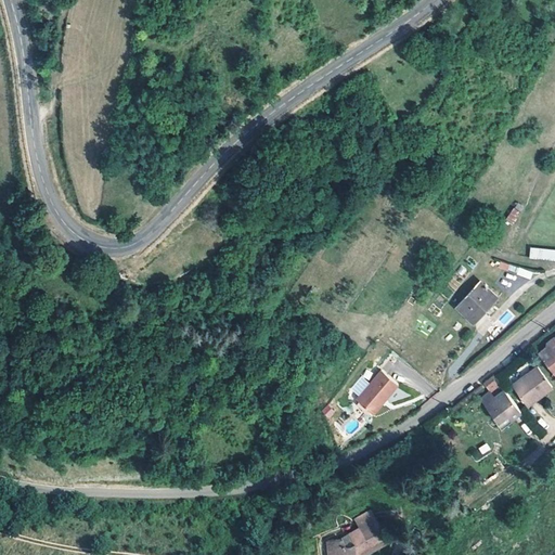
[(513,207),(506,220),(514,224),(520,211),(513,207)]
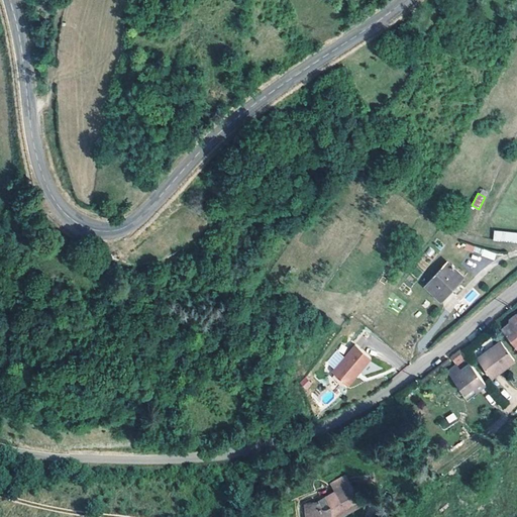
[(516,232),(493,231),(493,241),(516,242),(516,232)]
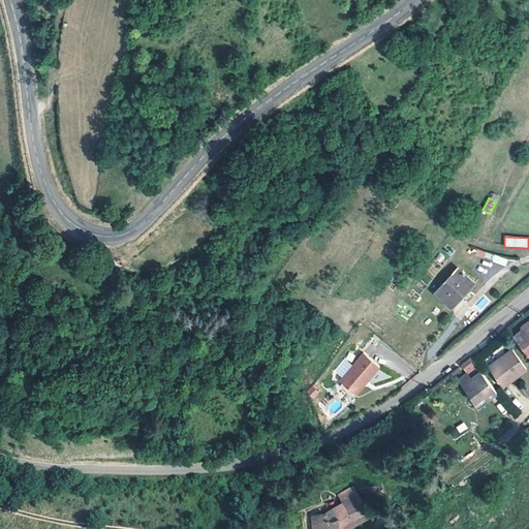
[(494,255),(492,261),(505,266),(507,259),(494,255)]
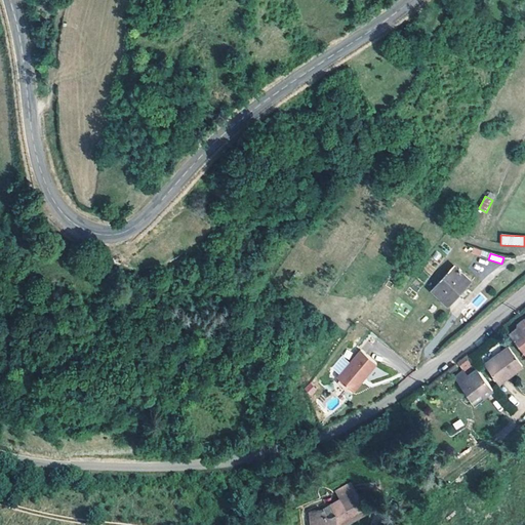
[(471,280),(454,267),(435,290),(450,304),(471,280)]
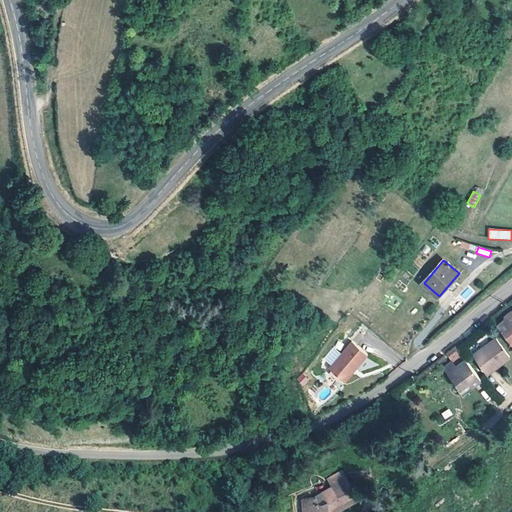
[(511,346),(511,313),(505,319),(506,321),(498,328),(511,346)]
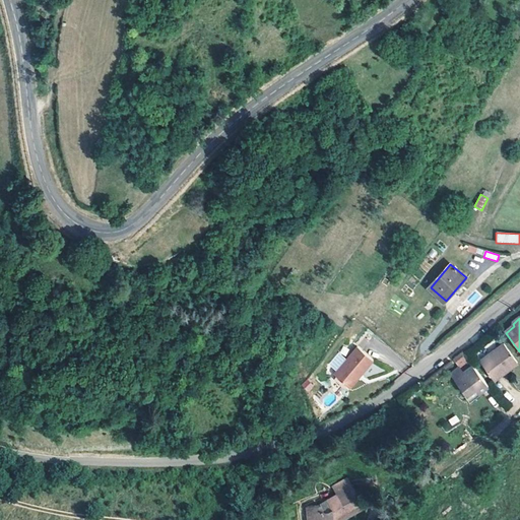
[(502,371),(503,372),(516,363),(503,342),(479,359),(493,378),(502,371)]
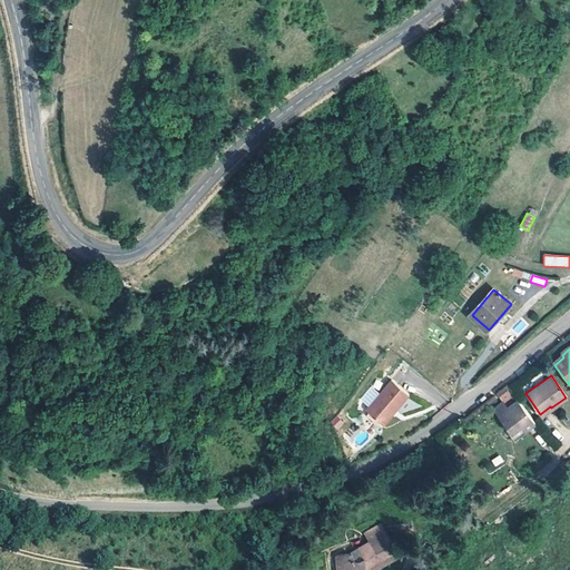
[(386,425),(410,394),(393,380),(367,411),(386,425)]
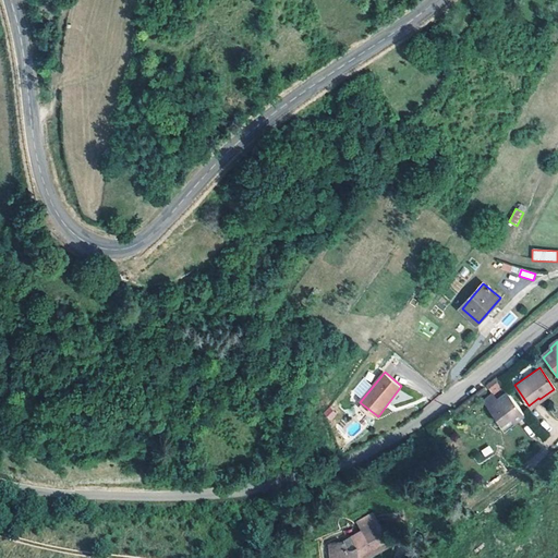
[(505,391),(495,398),(486,404),(498,422),(507,415),(510,420),(521,413),(505,391)]
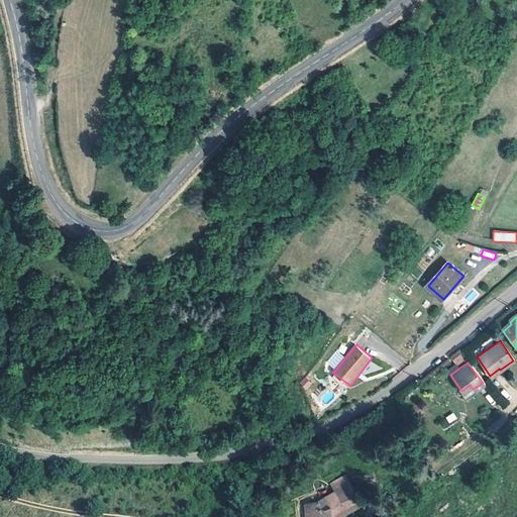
[(446,370),(450,375),(458,369),(455,364),(446,370)]
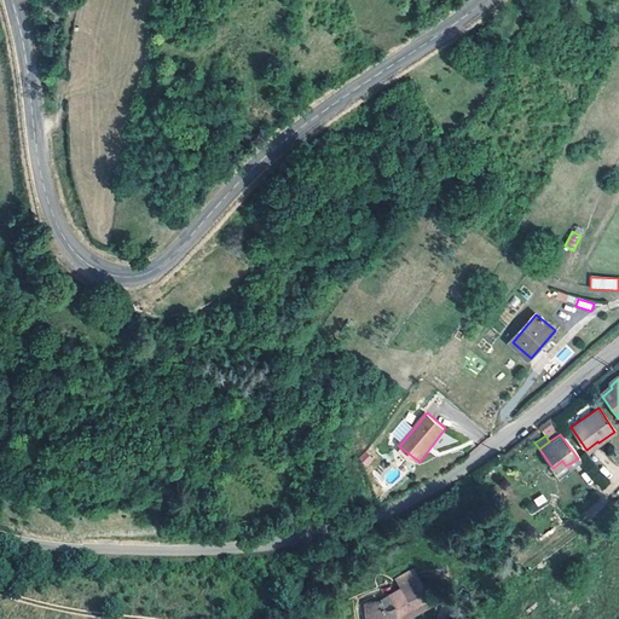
[(358,460),(366,467),(372,460),(365,452),(358,460)]
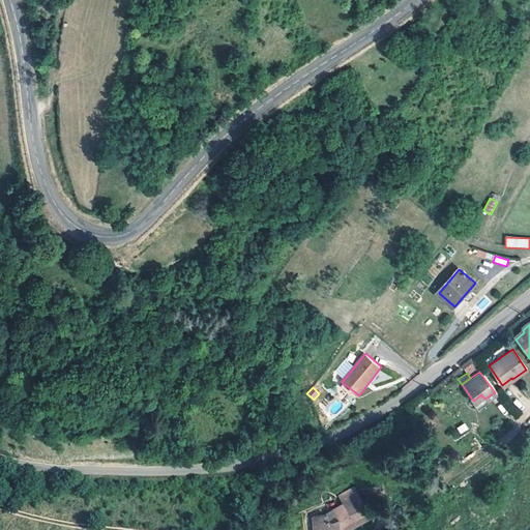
[(460,434),(469,430),(465,423),(457,427),(460,434)]
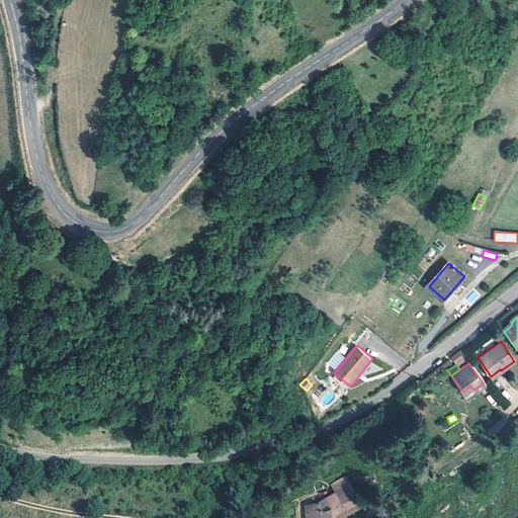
[(340,496),(352,489),(347,481),(335,488),(340,496)]
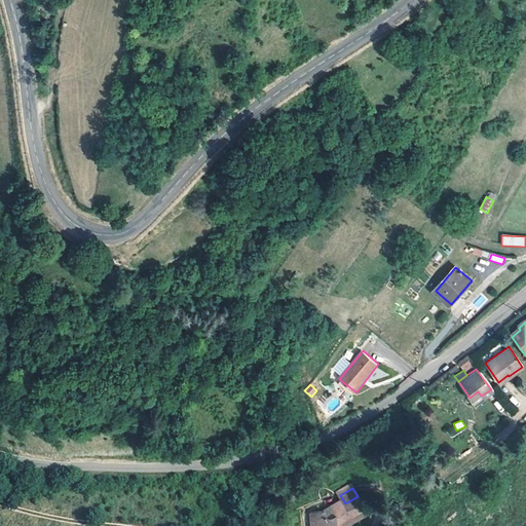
[(358,496),(345,503),(335,511),(332,510),(328,512),(328,514),(314,516),(313,525),(351,525),(369,517),(358,496)]
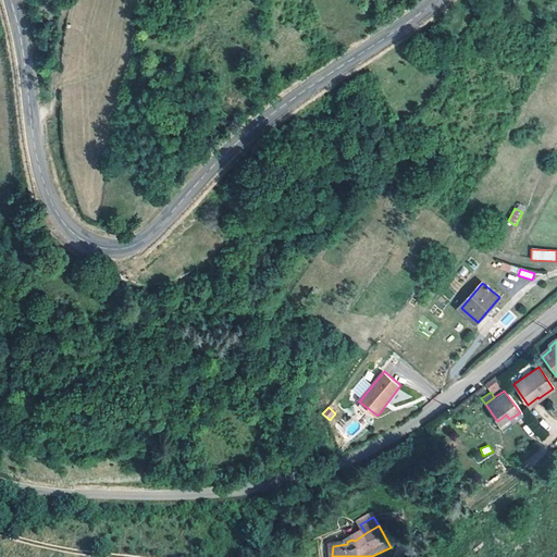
[(343,532),(341,525),(332,529),(334,535),(343,532)]
